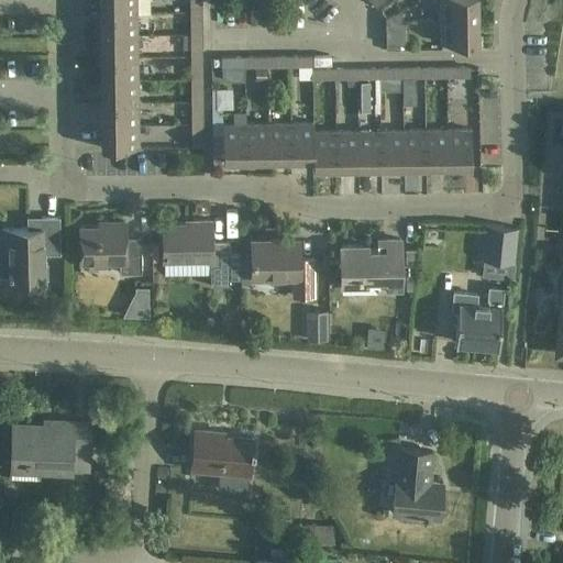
[(136,13),(135,0),(99,0),(99,13),(136,13)]
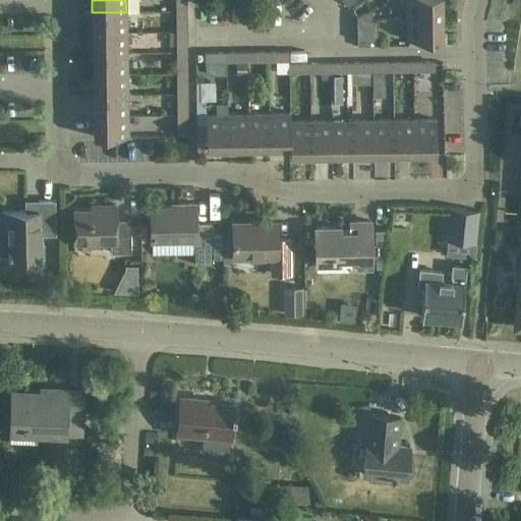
[(407,0),(408,17),(442,17),(441,0),(407,0)]
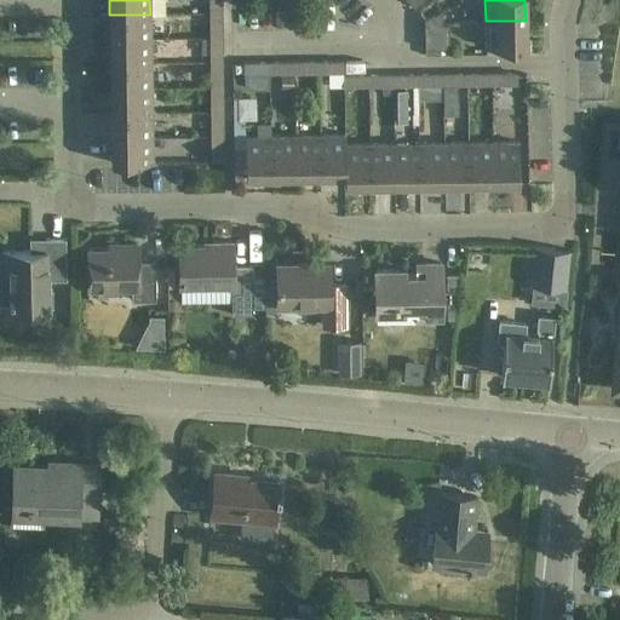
[(424,27),(442,26),(442,11),(424,18),(424,27)]
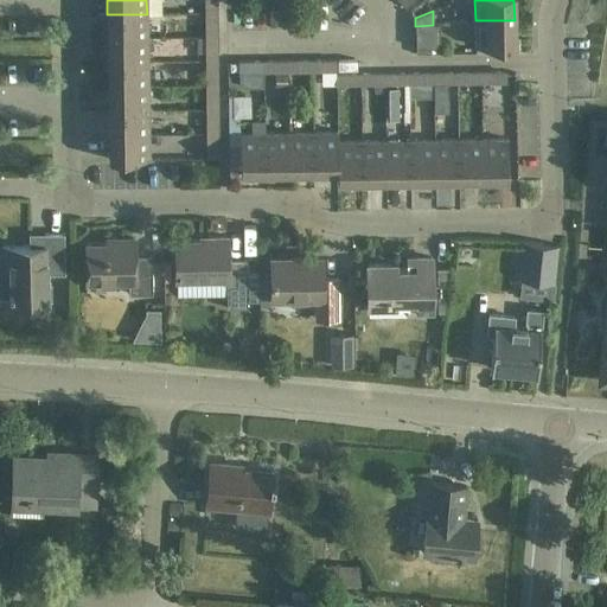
[(205,13),(205,21),(205,38),(217,38),(216,21),(215,21),(215,12),(205,13)]
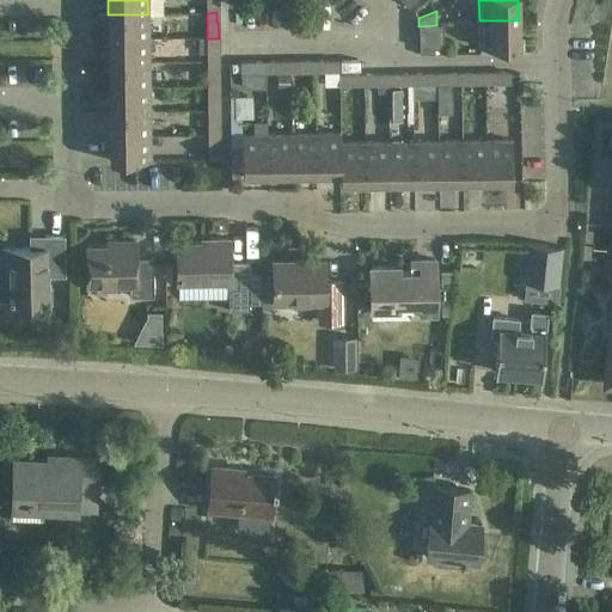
[(148,38),(148,14),(108,14),(109,40),(148,38)]
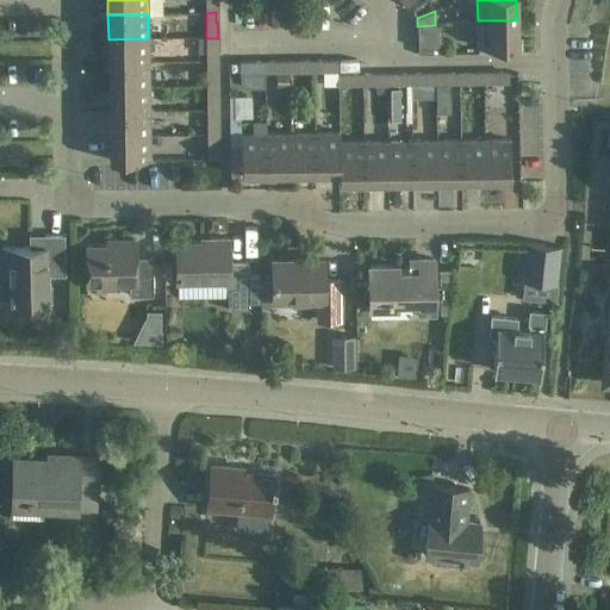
[(517,20),(478,20),(478,47),(493,47),(517,47),(517,20)]
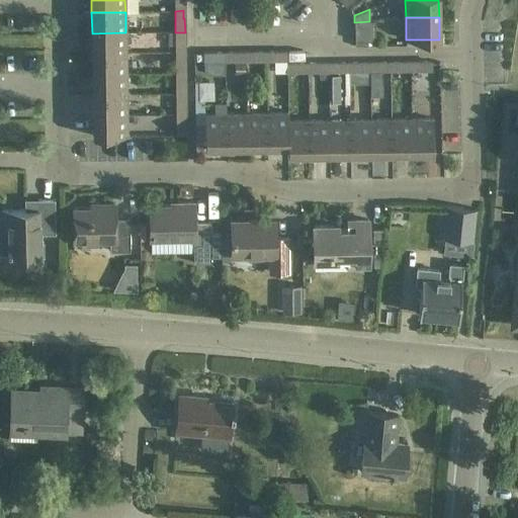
[(369,21),(354,22),(355,28),(355,40),(374,40),(374,20),(369,21)]
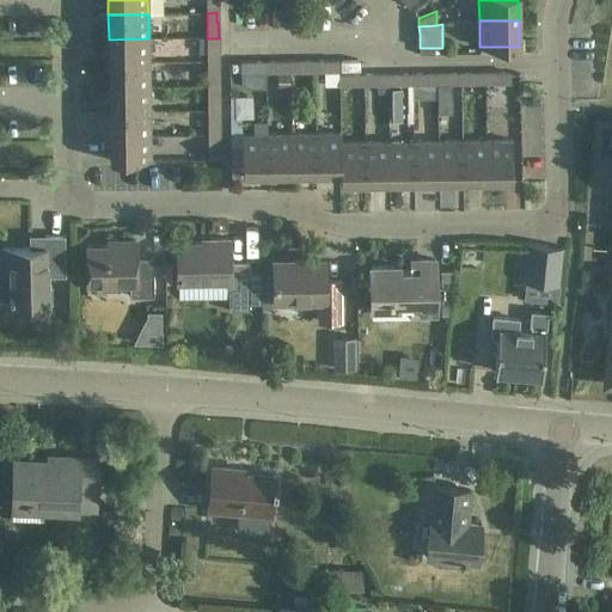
[(148,63),(148,38),(109,40),(109,63),(148,63)]
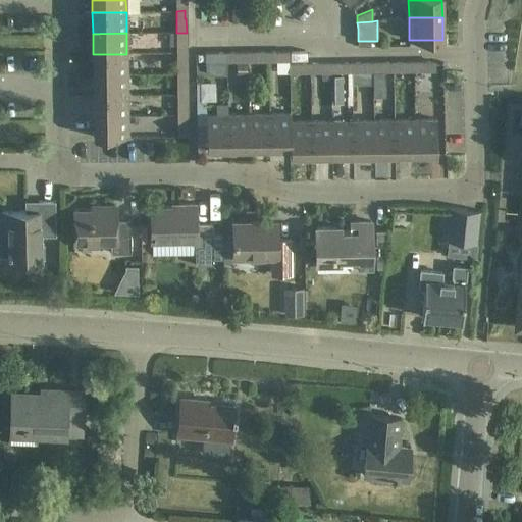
[(187,33),(176,33),(176,45),(186,44),(187,44),(187,33)]
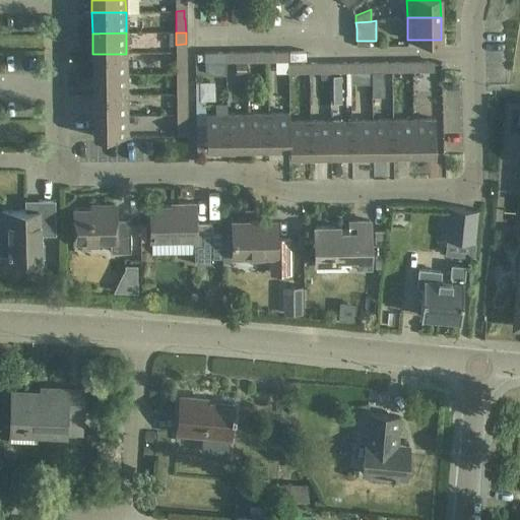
[(234,53),(234,61),(247,61),(247,52),(234,52),(234,53)]
